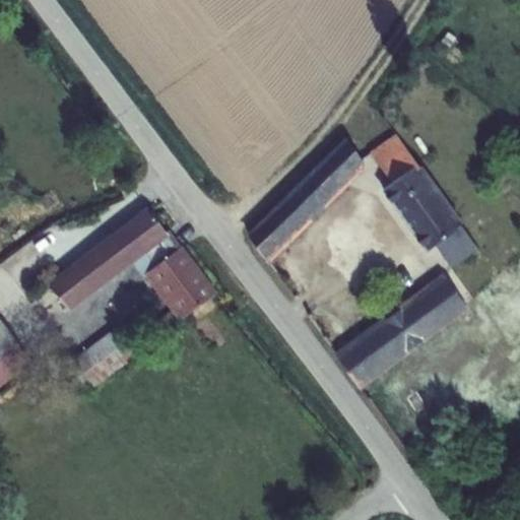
[(419,168),(396,134),(370,152),(392,182),(382,190),(427,252),(436,245),(453,267),(478,250),(460,223),(463,222),(421,166),(419,168)]
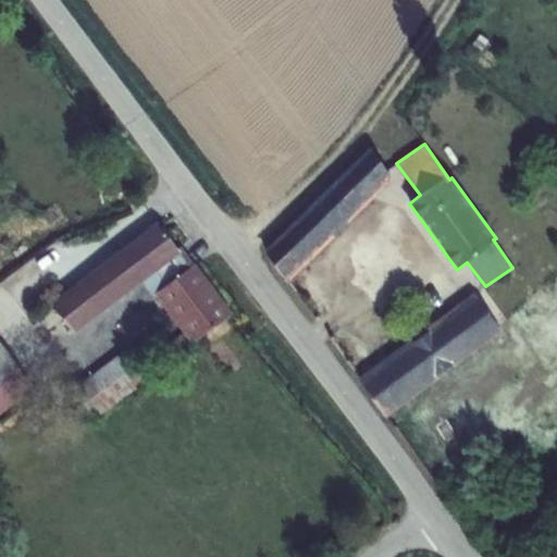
[(392,177),(370,147),(263,251),(287,283),(392,177)]
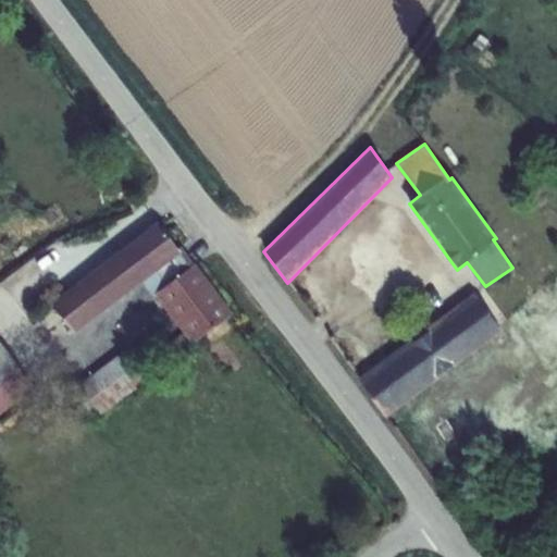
[(159,221),(53,302),(76,334),(144,283),(182,254),(183,252),(180,248),(159,221)]
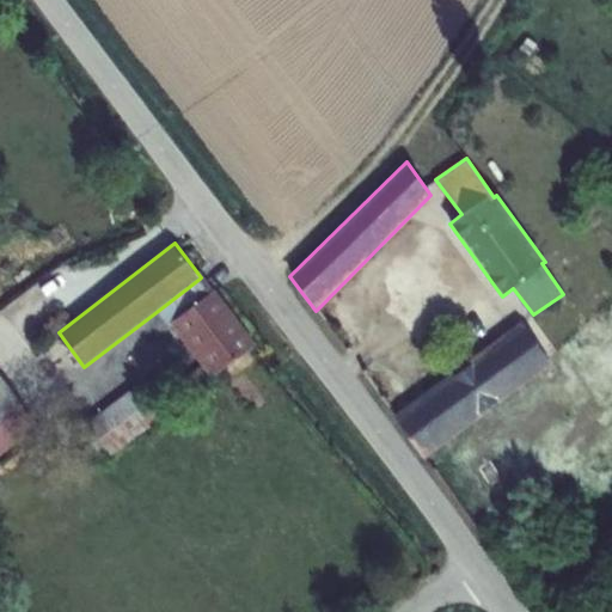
[(200,279),(212,294),(218,291),(201,270),(197,273),(201,277),(200,279)]
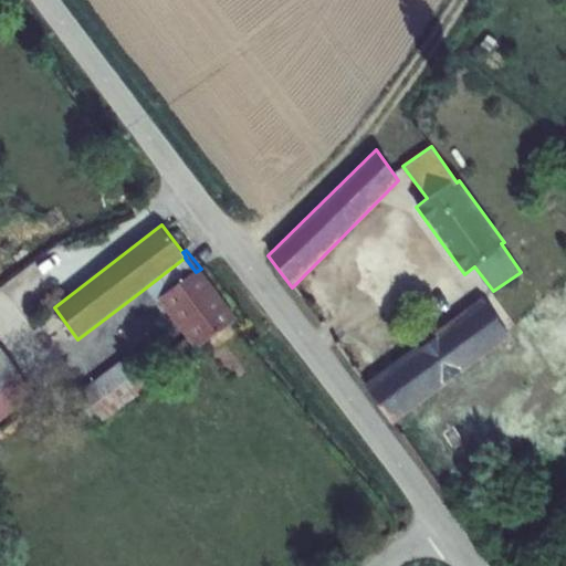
[(156,301),(159,300),(196,272),(185,258),(146,287),(156,301)]
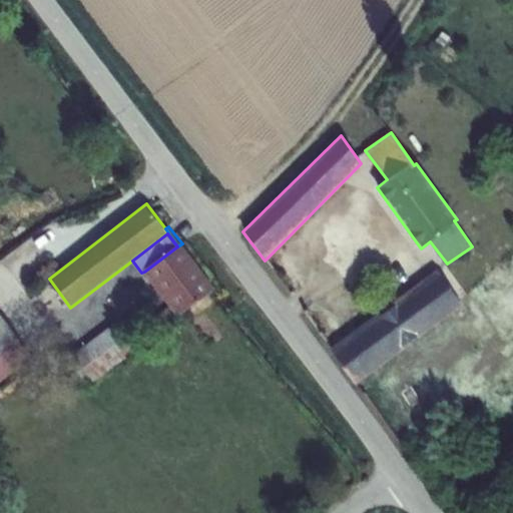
[(176,318),(216,289),(182,243),(177,246),(144,272),(176,318)]
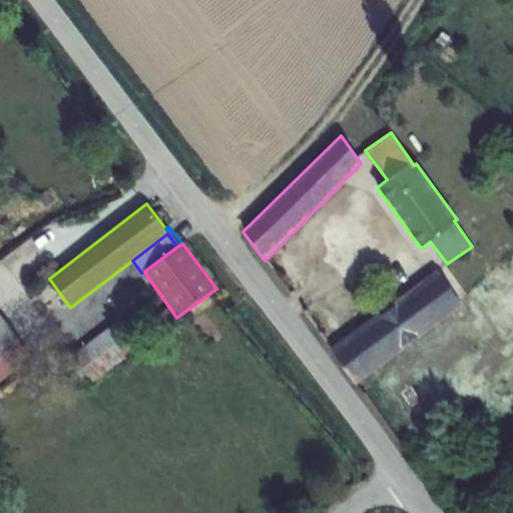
[(419,338),(464,306),(436,270),(394,301),(396,304),(381,315),(379,313),(331,347),(355,384),(404,349),(402,347),(417,336),(419,338)]
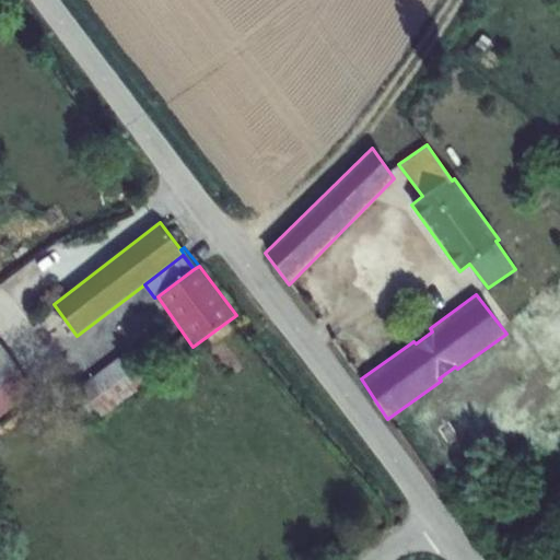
[(0,339),(0,389),(22,373),(24,371),(0,339)]
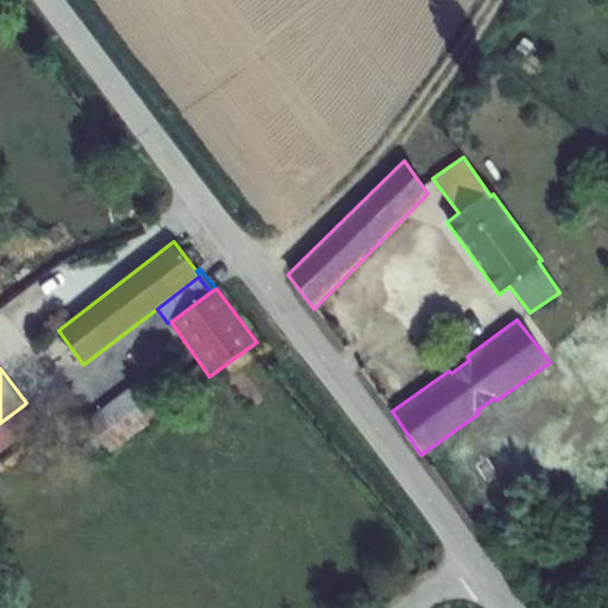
[(105,458),(164,415),(139,381),(81,426),(105,458)]
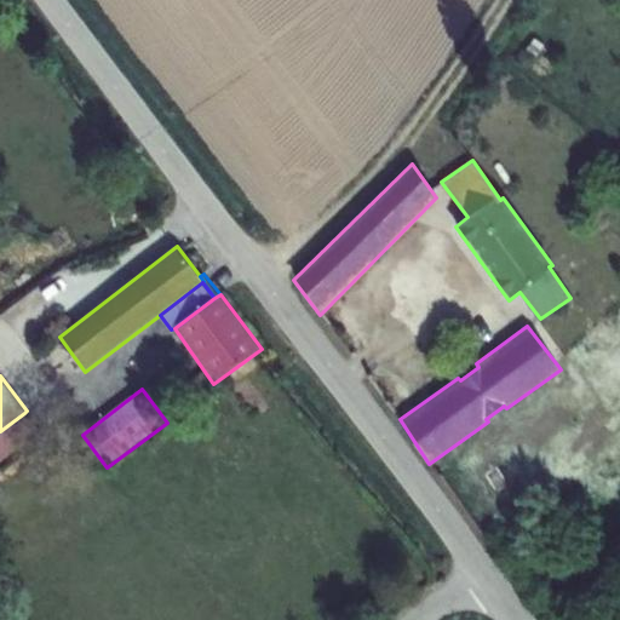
[(24,413),(0,431),(0,461),(0,463),(39,431),(24,413)]
